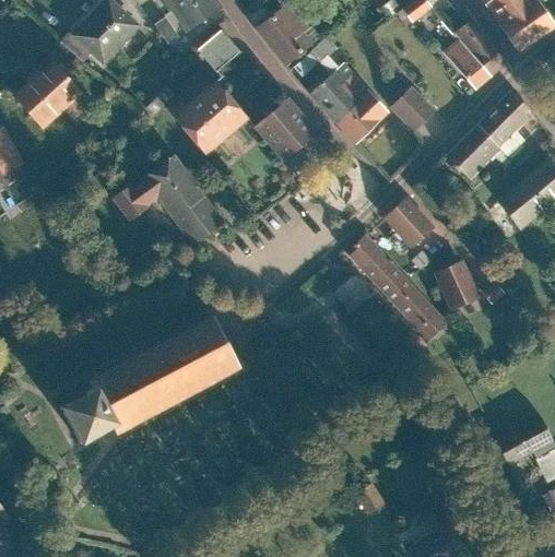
[(140,26),(113,0),(103,0),(72,31),(93,54),(104,63),(140,26)]
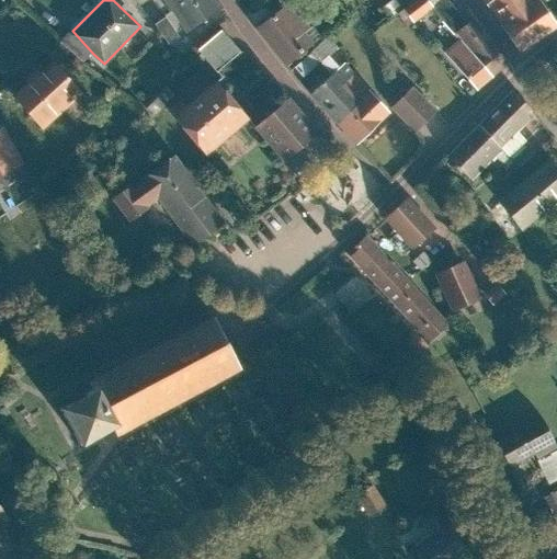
[(168,0),(188,31),(220,10),(213,0),(168,0)]
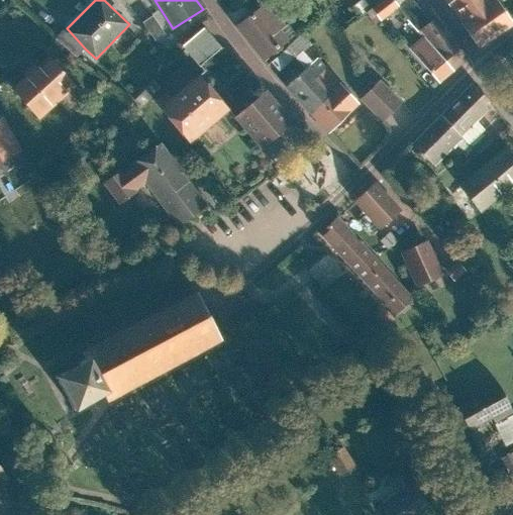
[(293,16),(279,0),(270,0),(243,22),(271,56),(291,39),(281,26),(293,16)]
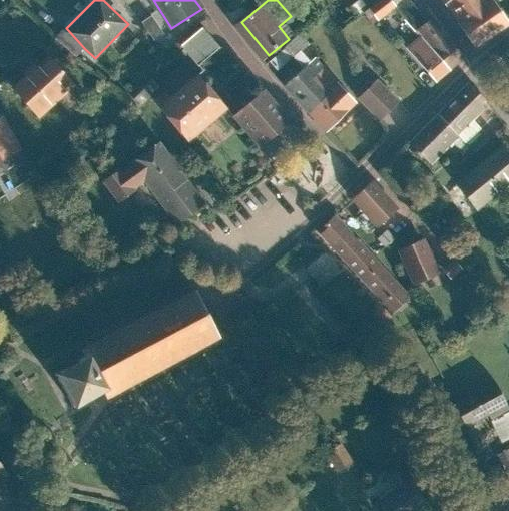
[(332,0),(338,8),(350,0),(332,0)]
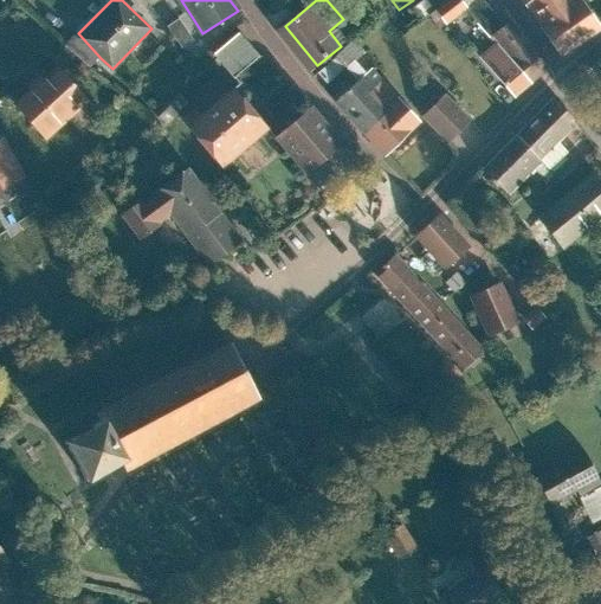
[(531,90),(557,71),(517,14),(510,19),(496,0),(465,0),(499,46),(531,90)]
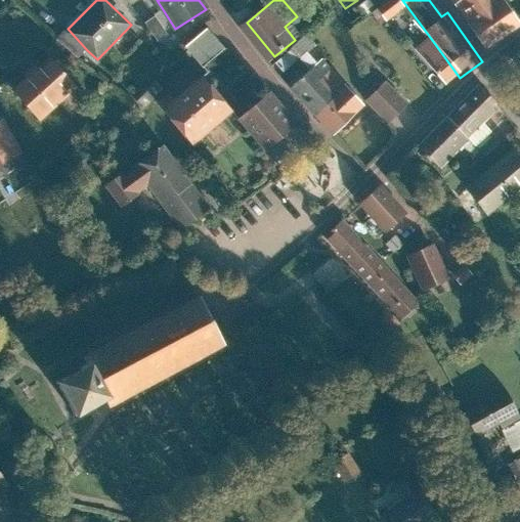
[(517,26),(499,0),(452,0),(485,47),(517,26)]
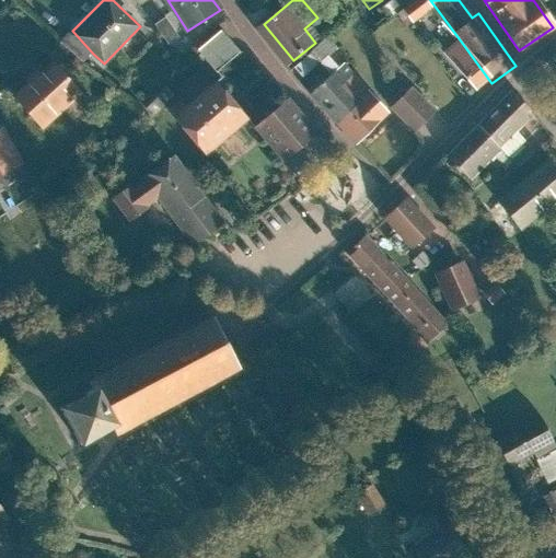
[(184,38),(169,16),(158,23),(172,46),(184,38)]
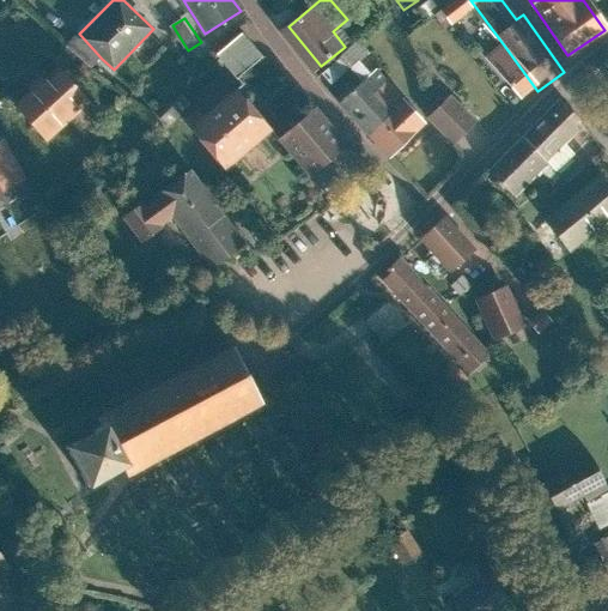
[(79,34),(67,46),(90,70),(102,59),(79,34)]
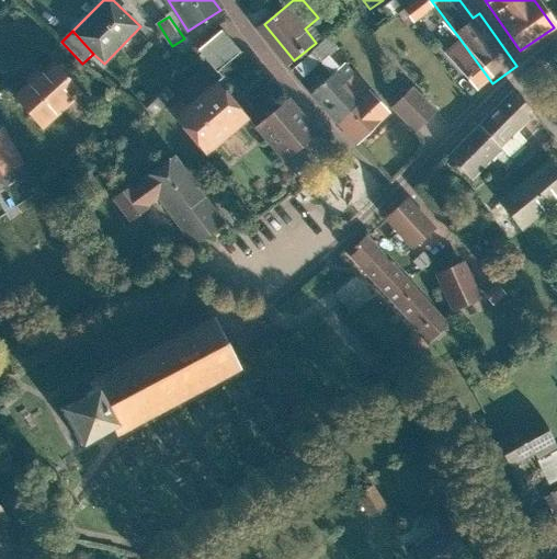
[(242,53),(223,31),(196,53),(216,76),(242,53)]
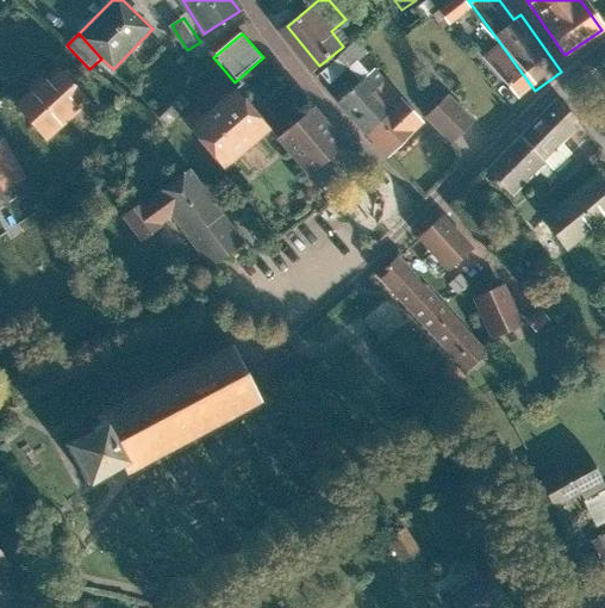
[(372,51),(362,42),(345,57),(361,75),(368,68),(361,61),(372,51)]
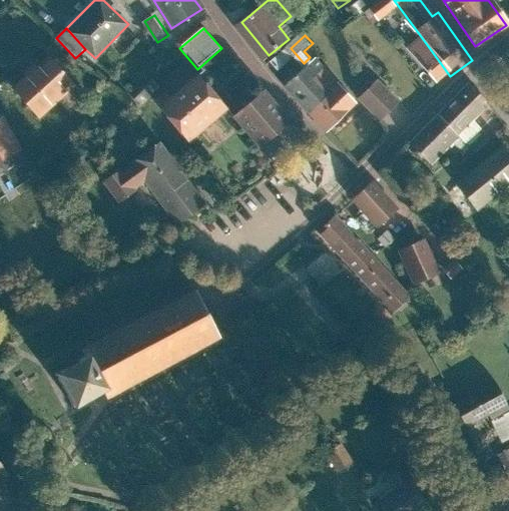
[(450,76),(423,39),(407,53),(435,84),(450,76)]
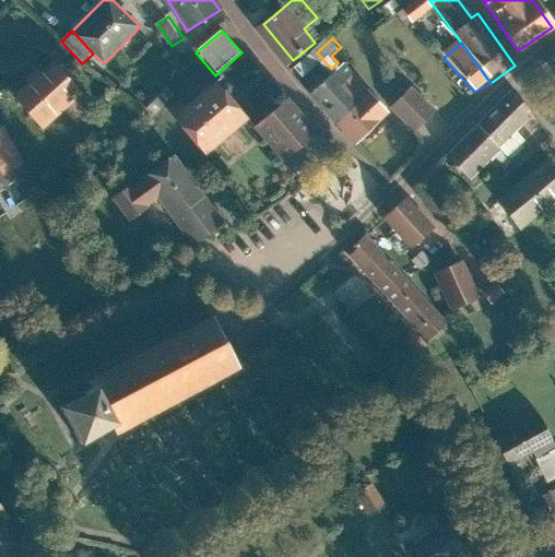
[(90,93),(60,55),(19,87),(48,126),(90,93)]
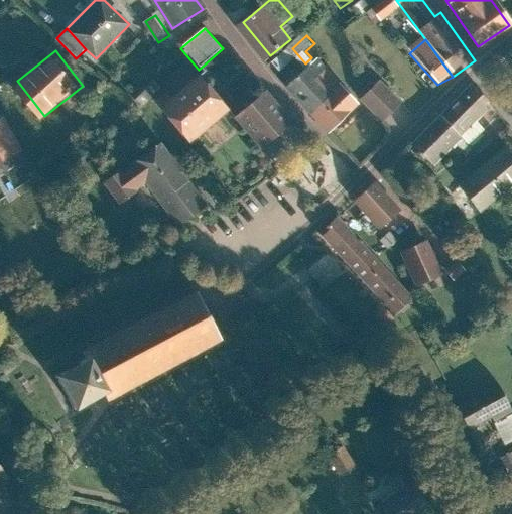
[(356,103),(311,57),(305,63),(288,82),(330,127),(356,103)]
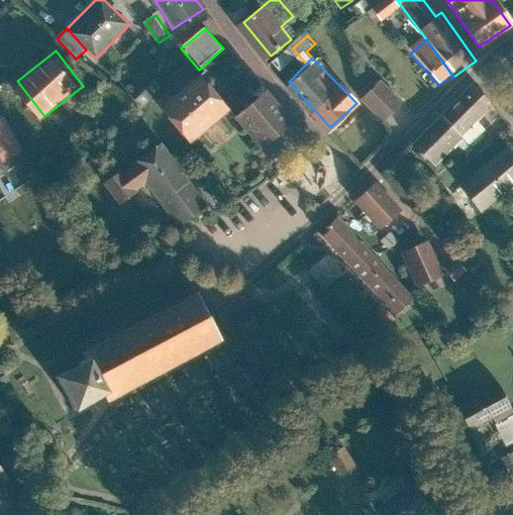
[(187,142),(225,112),(198,78),(160,109),(187,142)]
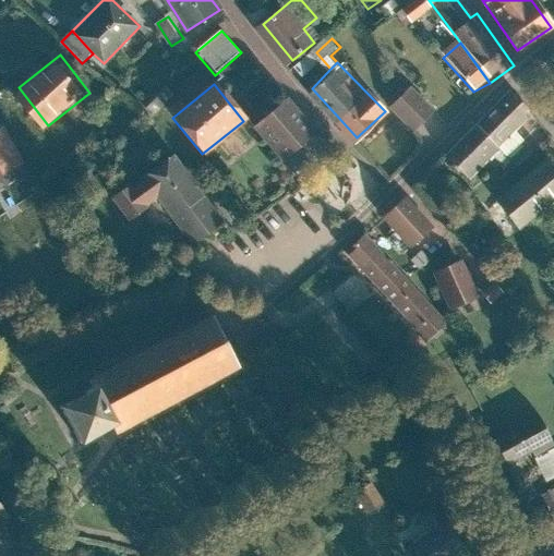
[(434,115),(412,91),(395,106),(417,130),(434,115)]
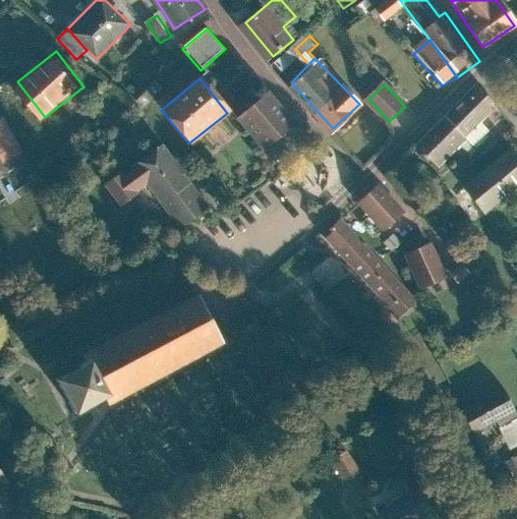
[(514,118),(482,88),(449,123),(467,140),(479,153),(514,118)]
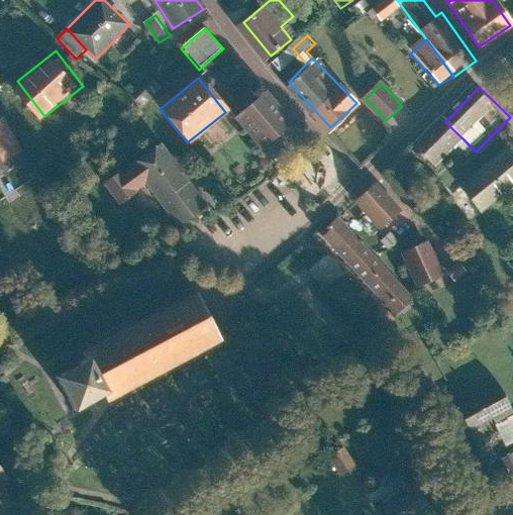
[(292,122),(263,88),(234,113),(263,146),(292,122)]
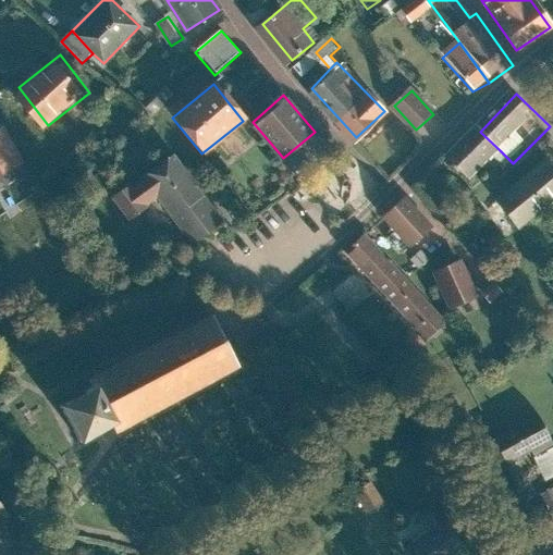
[(500,150),(480,132),(450,160),(470,180),(500,150)]
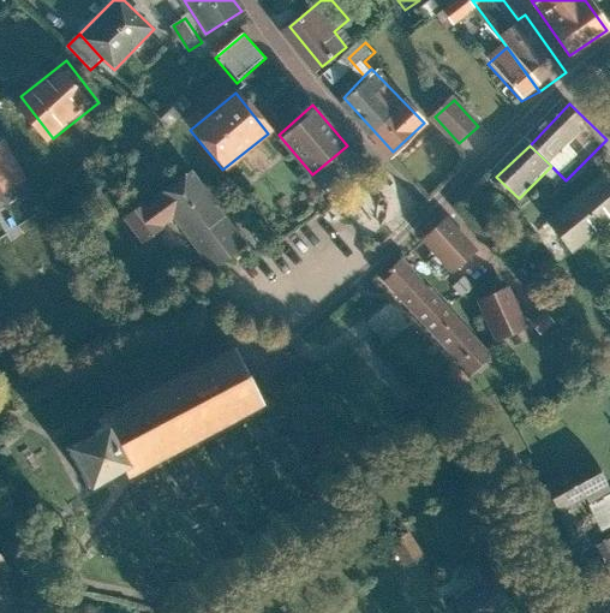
[(249,247),(193,170),(125,219),(145,247),(175,225),(211,274),(249,247)]
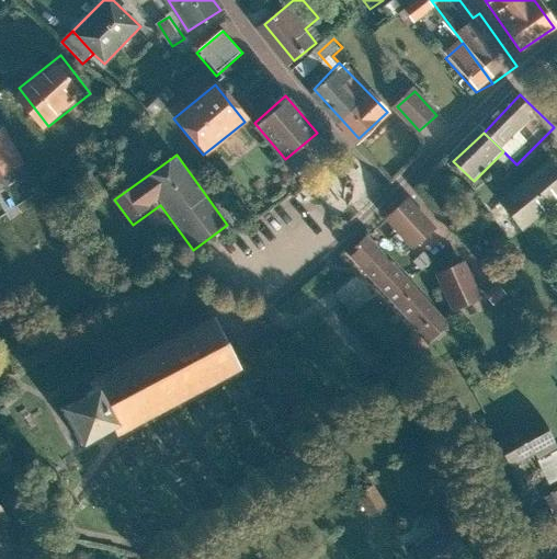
[(556,170),(552,163),(503,198),(524,227),(556,203),(556,170)]
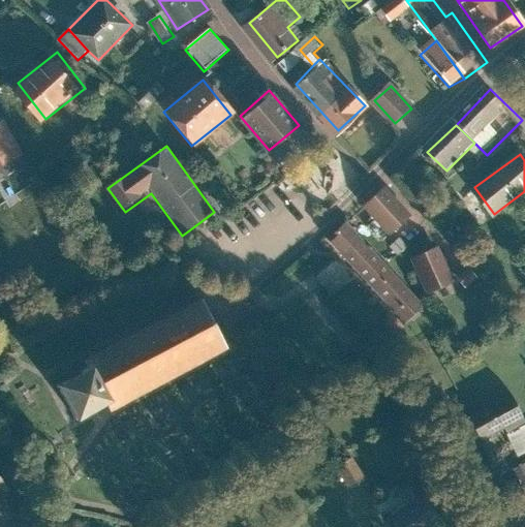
[(408,211),(385,187),(367,206),(390,229),(408,211)]
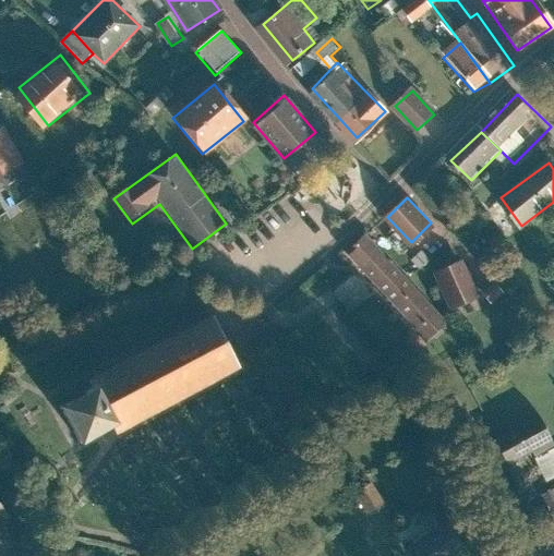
[(394,262),(369,233),(349,251),(375,279),(394,262)]
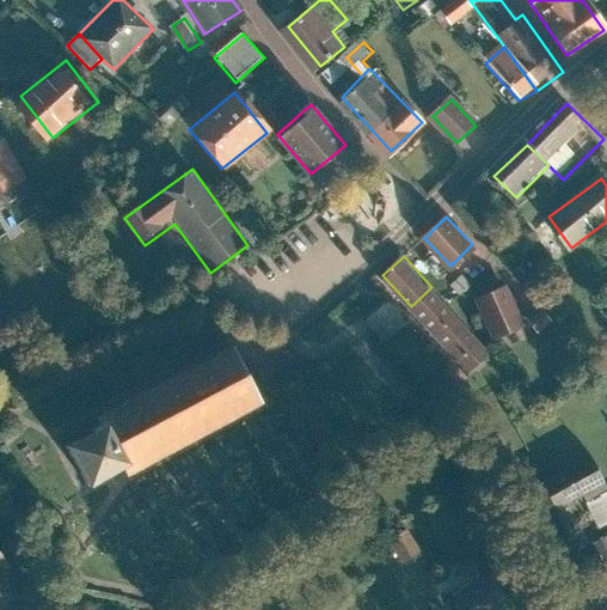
[(467,370),(488,351),(431,287),(411,306),(467,370)]
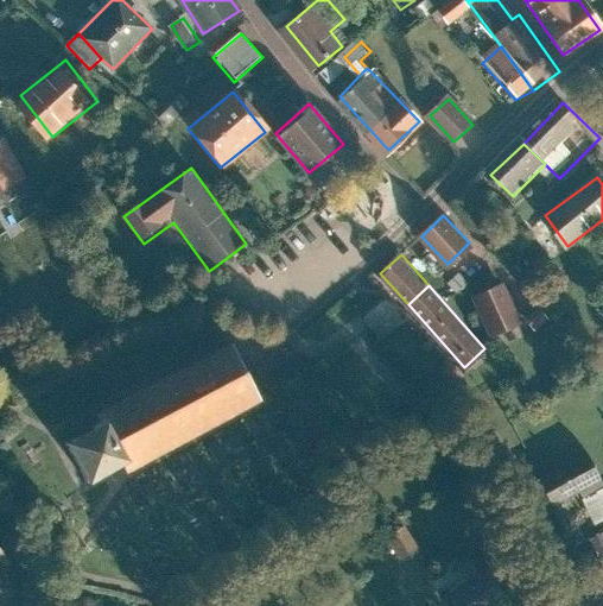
[(520,324),(505,286),(474,298),(489,336),(520,324)]
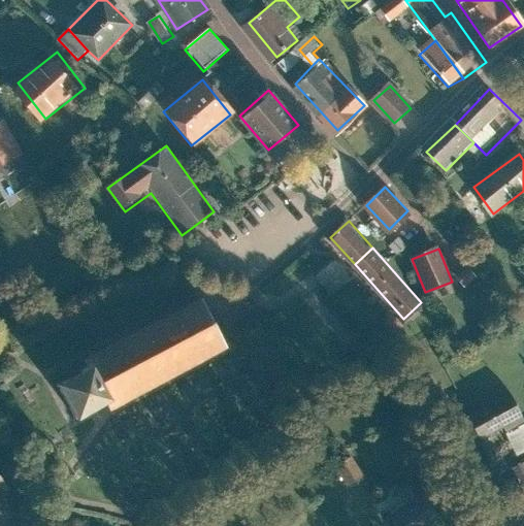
[(317,270),(331,292),(354,277),(339,256),(317,270)]
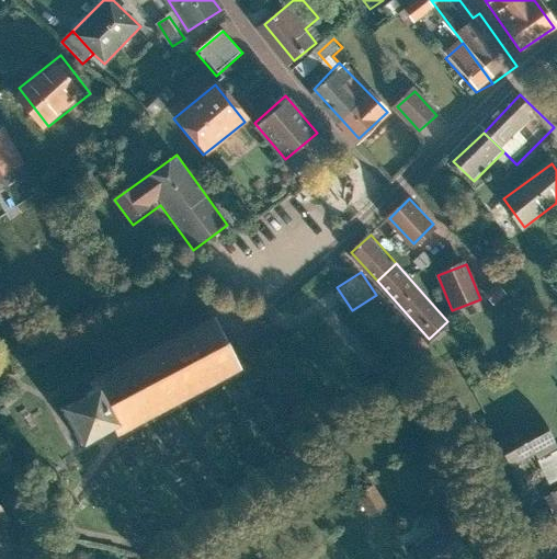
[(488,287),(495,299),(507,293),(499,281),(488,287)]
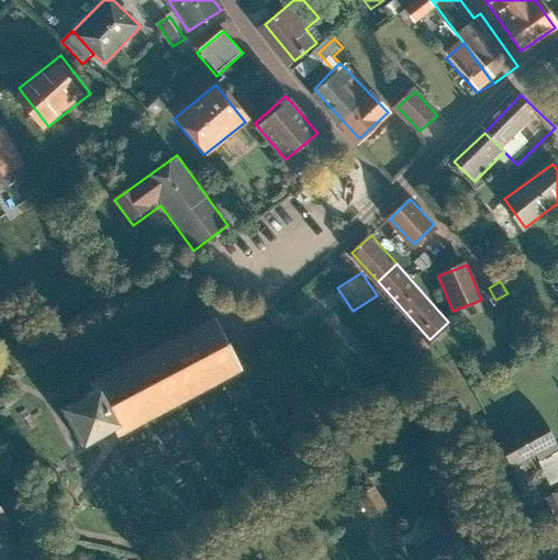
[(221,313),(100,378),(104,387),(74,403),(93,438),(122,423),(126,433),(249,367),(221,313)]
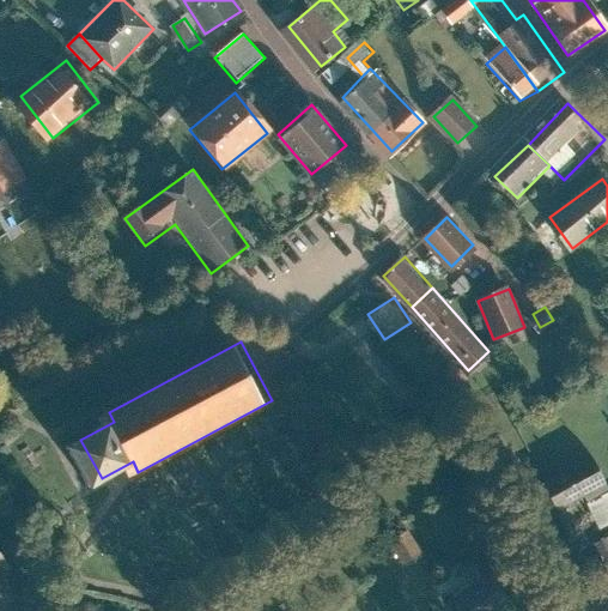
[(607,476),(599,455),(546,481),(559,509),(584,497),(589,508),(607,500),(607,476)]
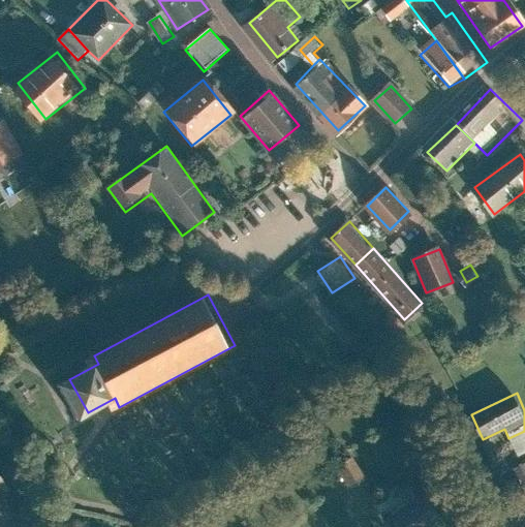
[(367,479),(356,459),(340,467),(351,488),(367,479)]
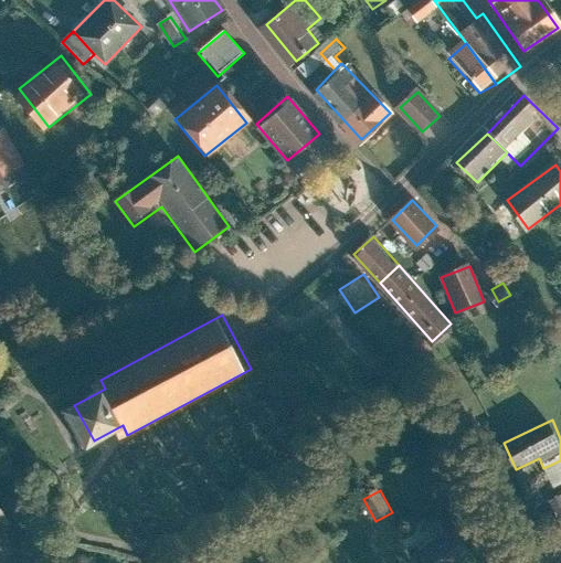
[(0,531),(10,526),(0,510),(0,531)]
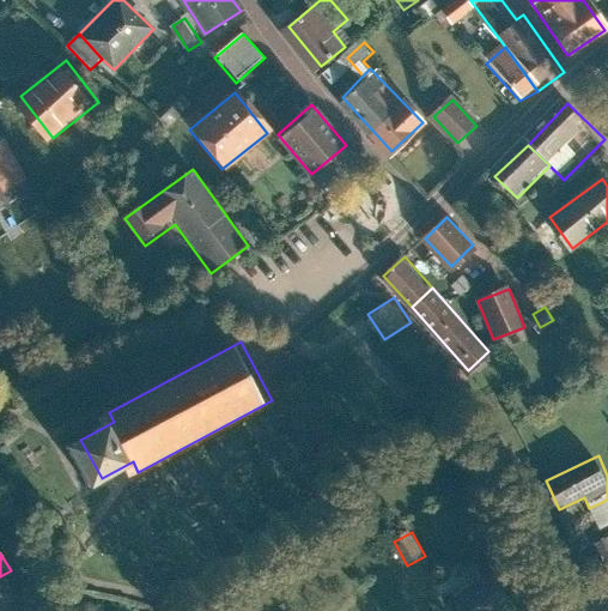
[(482,584),(454,605),(458,610),(503,610),(516,600),(481,555),(468,566),(482,584)]
